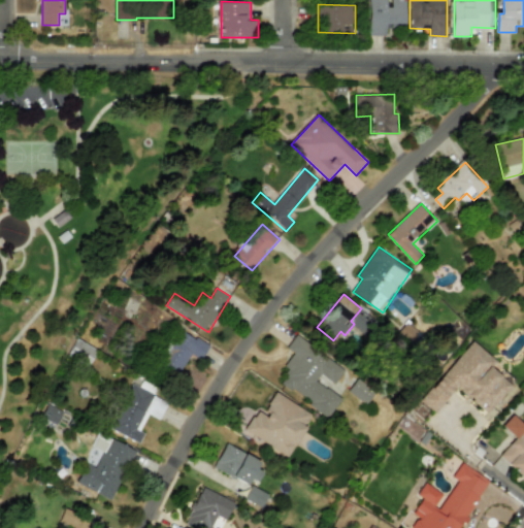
[(181,374),(193,354),(203,360),(211,347),(183,329),(162,363),(181,374)]
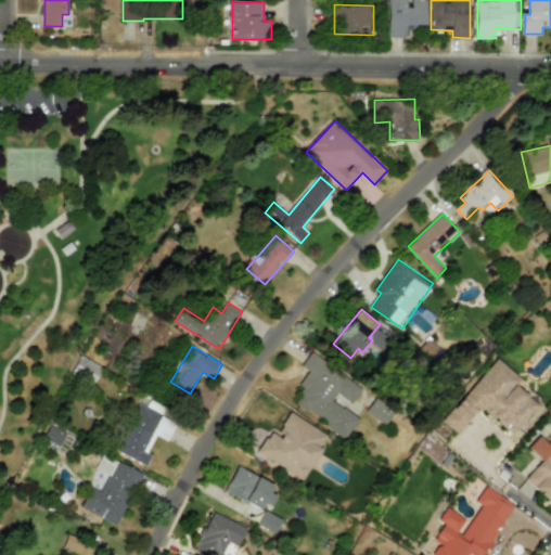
[(364,388),(314,352),(304,366),(311,371),(300,385),(307,389),(297,403),(347,438),(361,418),(334,400),(340,394),(354,403),(364,388)]
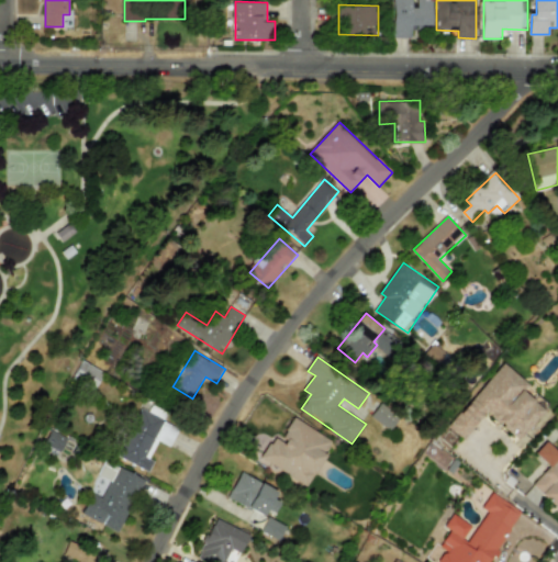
[(105,371),(82,362),(75,381),(98,390),(105,371)]
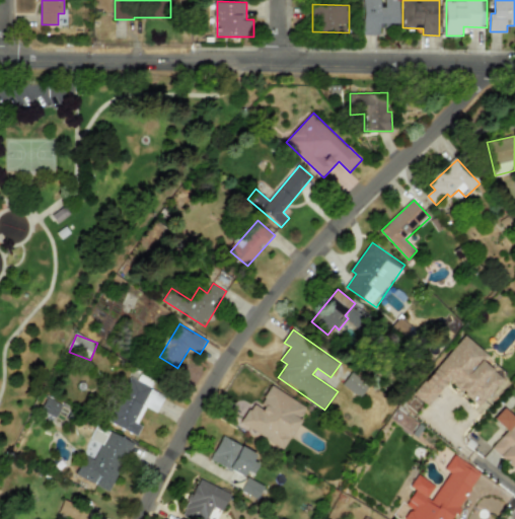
[(416,394),(429,406),(450,381),(482,408),(505,379),(484,361),(490,355),(466,335),(416,394)]
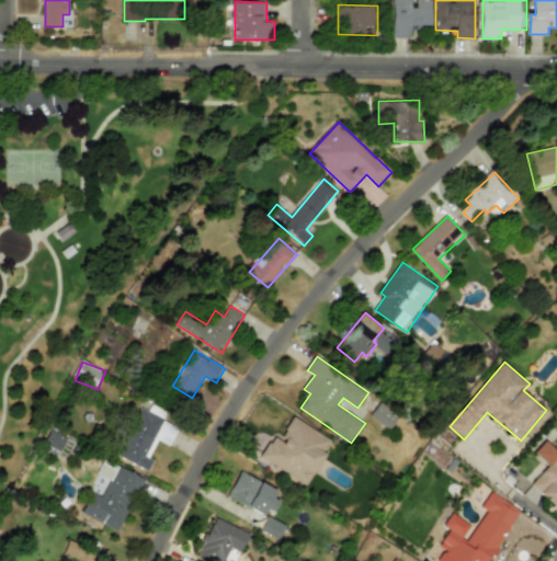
[(390,431),(400,418),(382,403),(372,416),(390,431)]
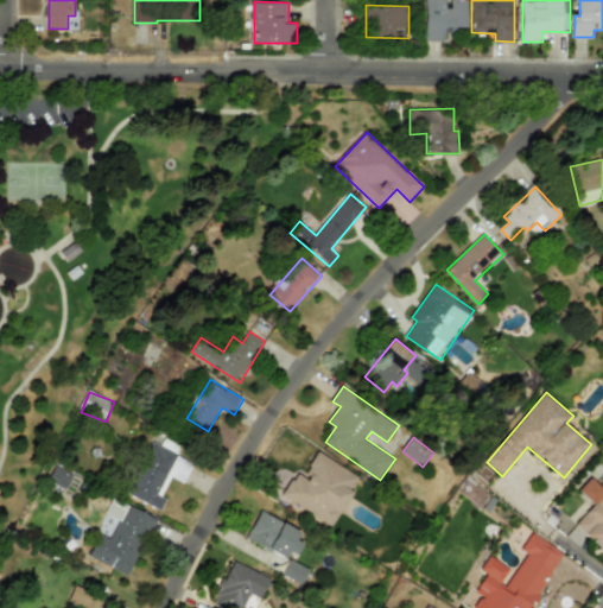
[(153,442),(129,494),(163,510),(169,499),(163,496),(172,476),(186,483),(196,463),(177,455),(181,445),(166,438),(163,445),(153,442)]
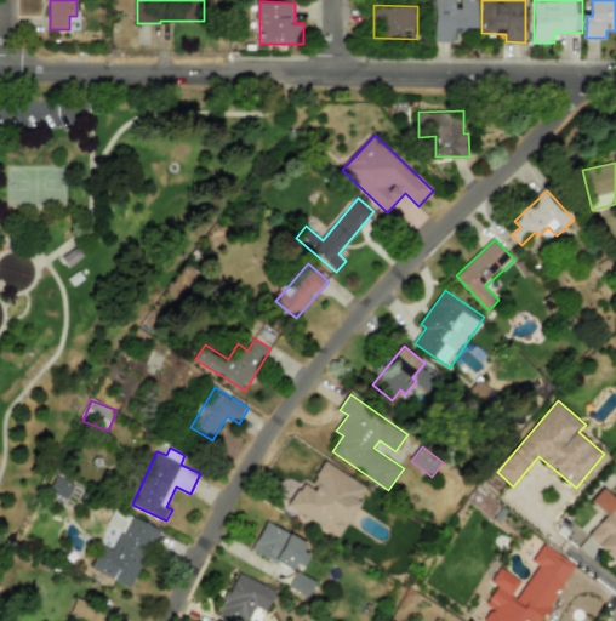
[(341,537),(371,489),(326,462),(312,485),(306,482),(290,507),(341,537)]
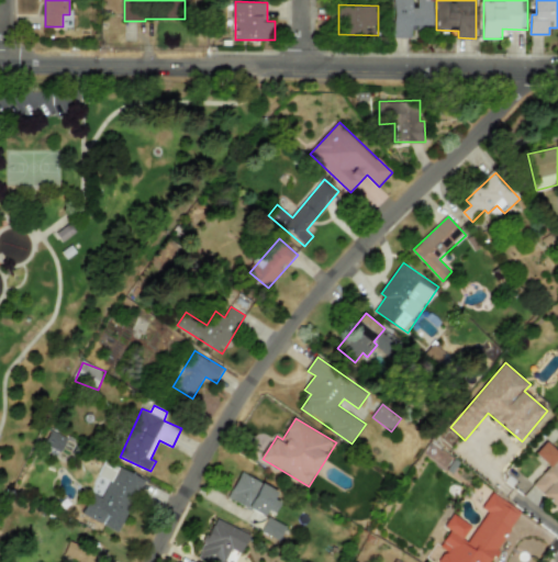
[(69,438),(54,429),(46,444),(62,452),(69,438)]
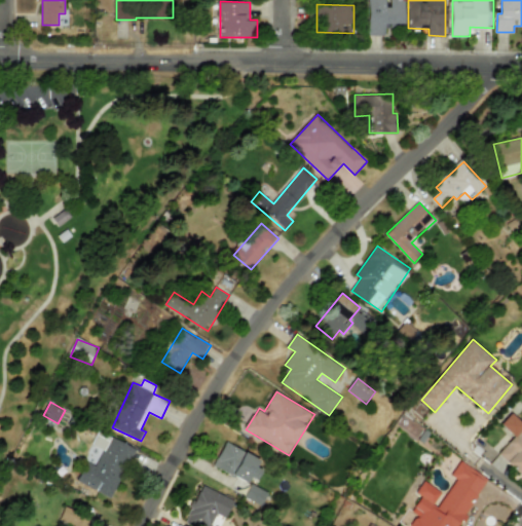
[(418,438),(426,426),(405,412),(397,424),(418,438)]
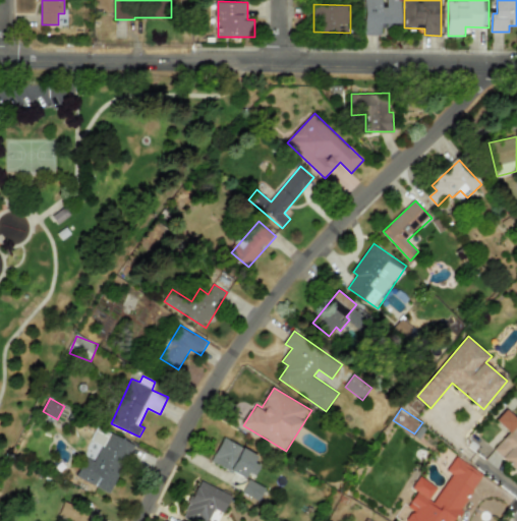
[(516,416),(508,409),(498,420),(511,432),(495,450),(516,469),(516,416)]
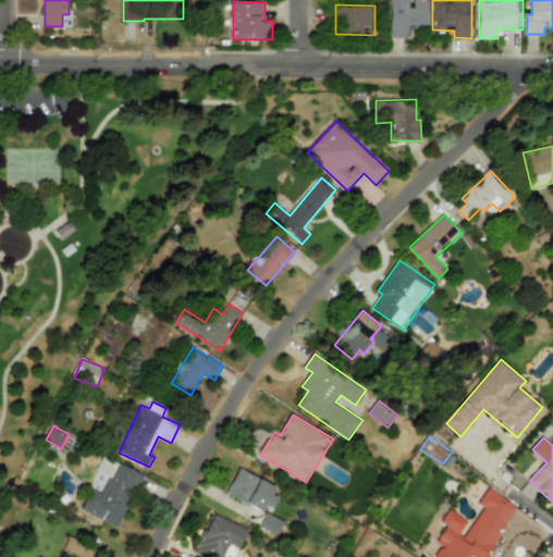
[(83,510),(121,527),(145,474),(105,457),(98,471),(110,477),(103,493),(93,489),(83,510)]
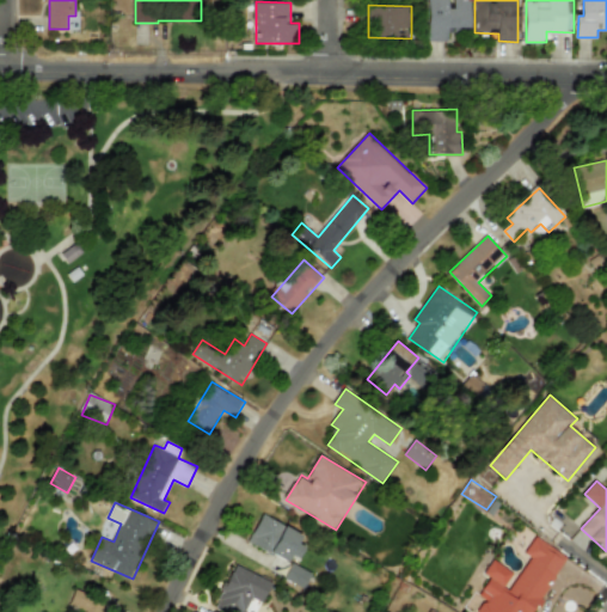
[(250,542),(294,564),(304,545),(300,543),(304,534),(264,514),(250,542)]
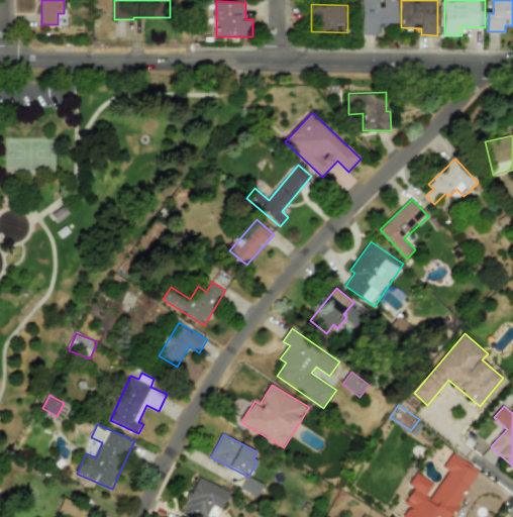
[(451,516),(480,469),(453,453),(445,468),(449,471),(440,487),(417,474),(410,485),(416,488),(408,502),(412,504),(405,516),(451,516)]
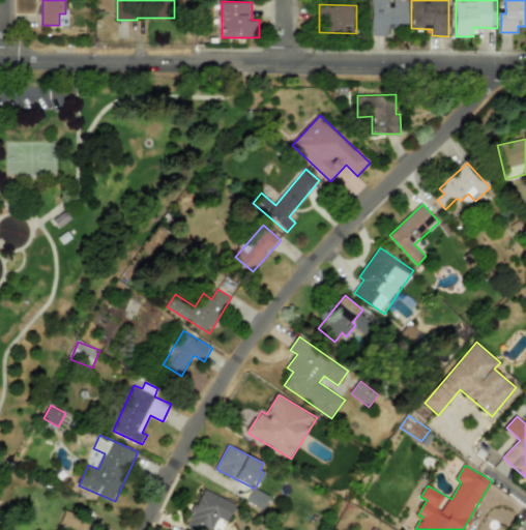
[(249,500),(264,509),(271,497),(255,488),(249,500)]
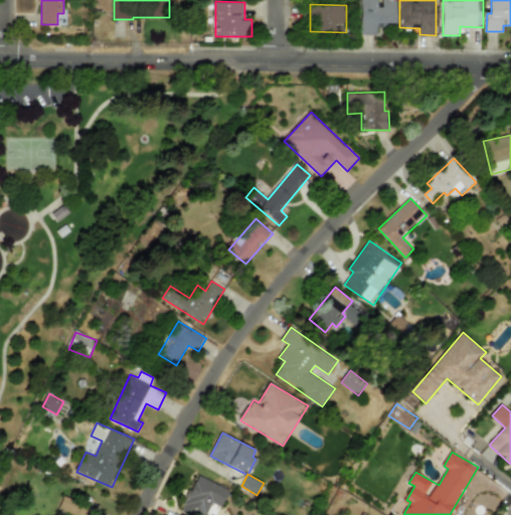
[(222,507),(230,489),(197,476),(182,512),(190,514),(208,514),(213,503),(222,507)]
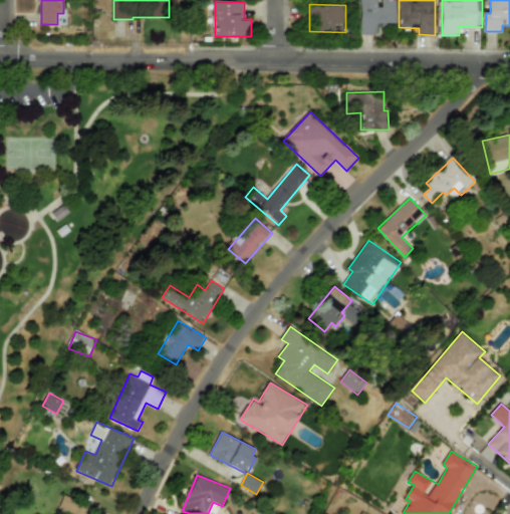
[(87,513),(90,505),(64,496),(60,509),(71,512),(69,513),(87,513)]
